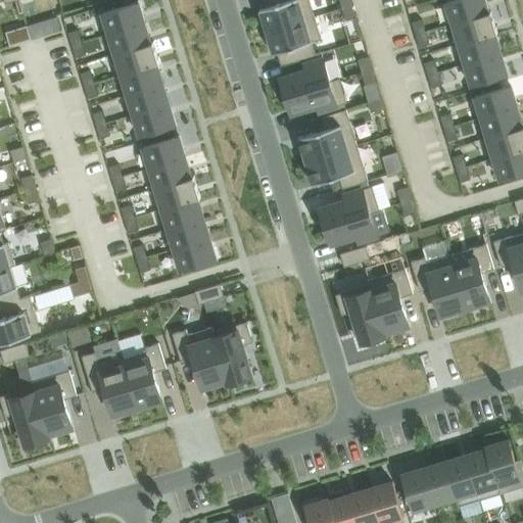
[(264,7),(260,9),(267,31),(315,16),(310,0),(262,0),(263,3),(264,7)]
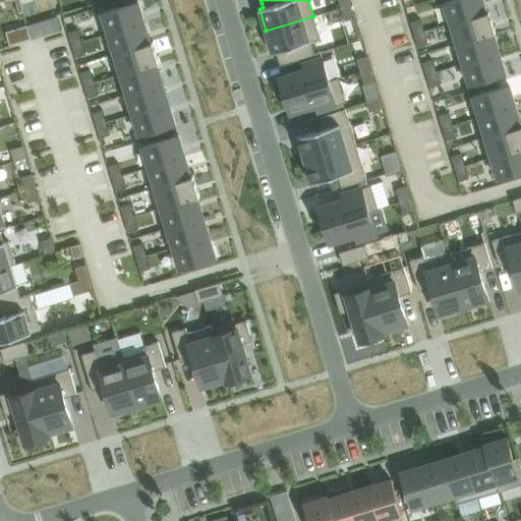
[(483,0),(451,0),(445,2),(451,23),(487,12),(487,11),(483,0)]
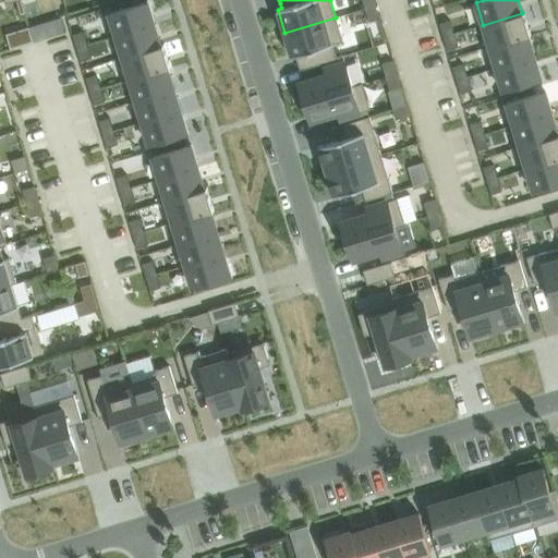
[(148,2),(110,14),(117,36),(155,24),(148,2)]
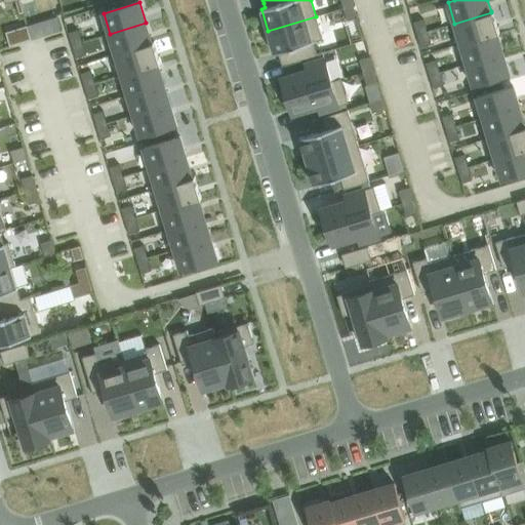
[(354,5),(344,8),(348,21),(358,17),(354,5)]
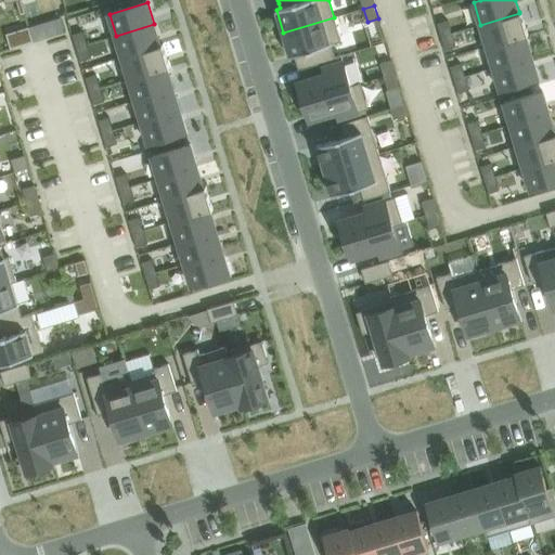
[(519,13),(480,25),(487,47),(526,35),(526,36),(528,35),(521,12),(519,12),(519,13)]
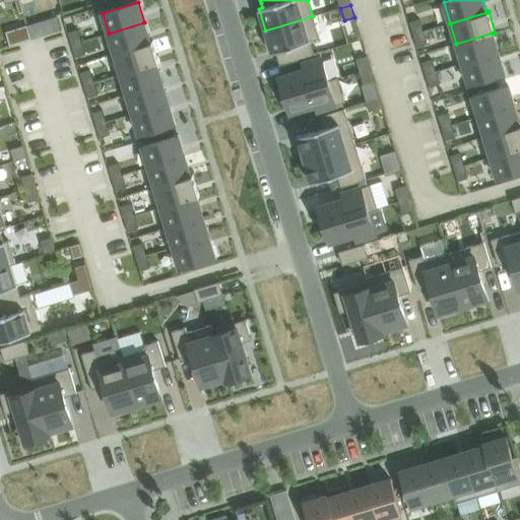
[(313,16),(265,30),(269,45),(272,53),(276,52),(280,65),(302,59),(302,58),(314,54),(314,53),(310,41),(316,40),(320,39),(313,16)]
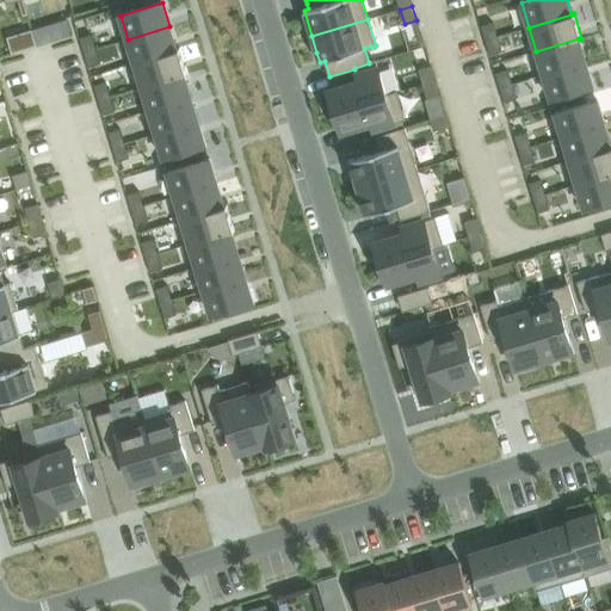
[(66,20),(35,30),(38,44),(69,35),(66,20)]
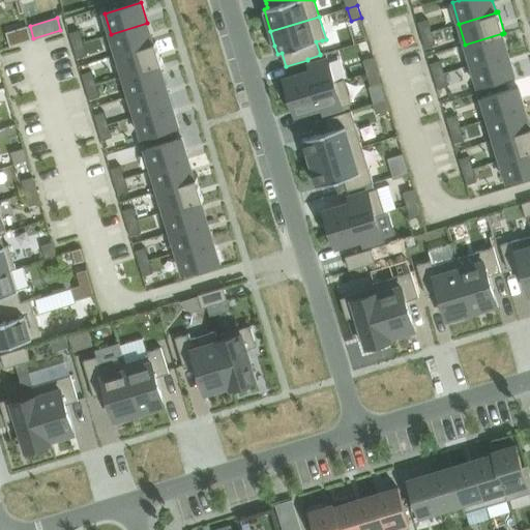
[(428,19),(417,22),(421,34),(432,31),(428,19)]
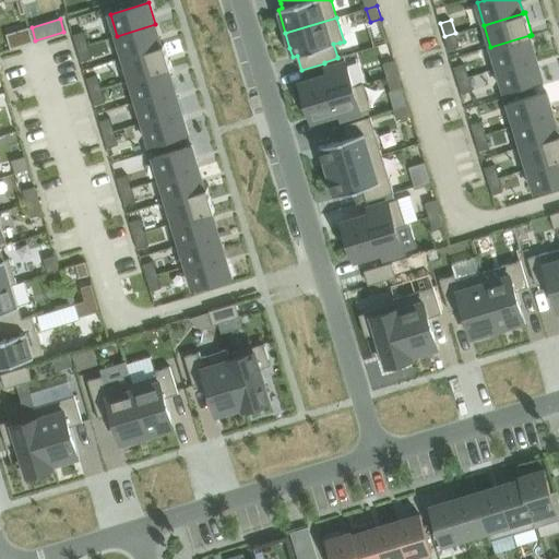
[(155,24),(117,36),(123,57),(162,46),(162,45),(155,24)]
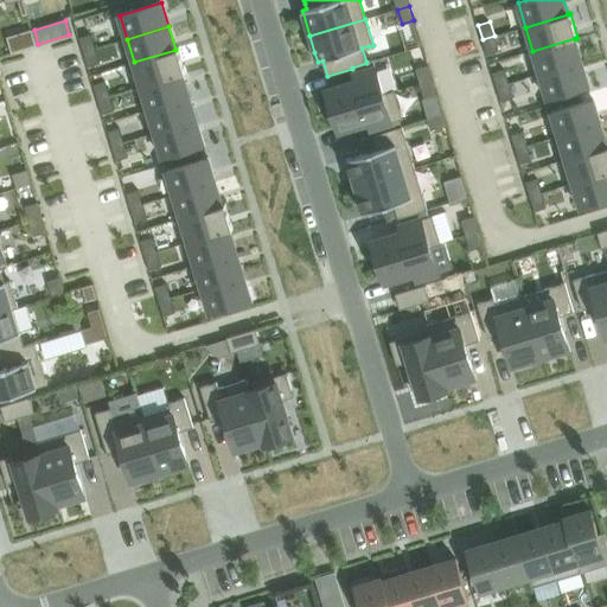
[(32,31),(8,38),(13,52),(37,45),(32,31)]
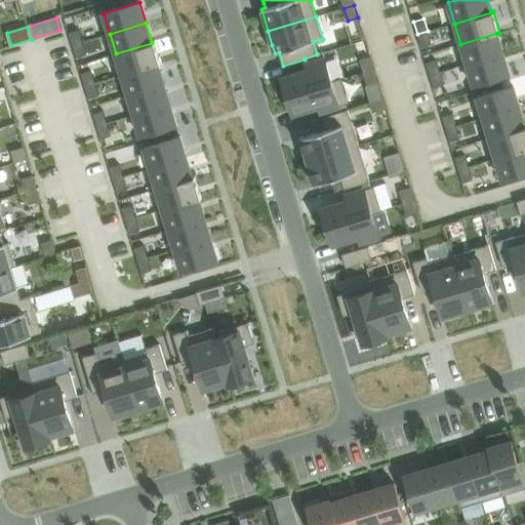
[(78,30),(69,33),(73,45),(82,42),(78,30)]
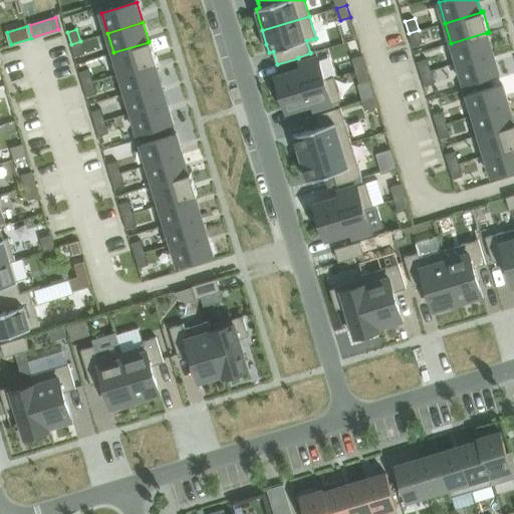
[(419,30),(409,33),(413,46),(422,43),(419,30)]
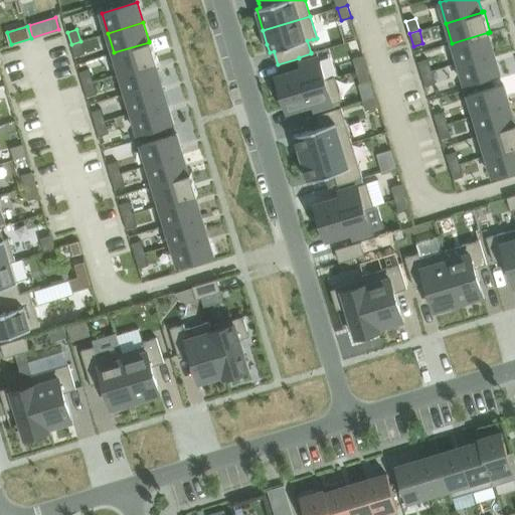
[(488,32),(452,43),(458,63),(494,52),(488,33),(488,32)]
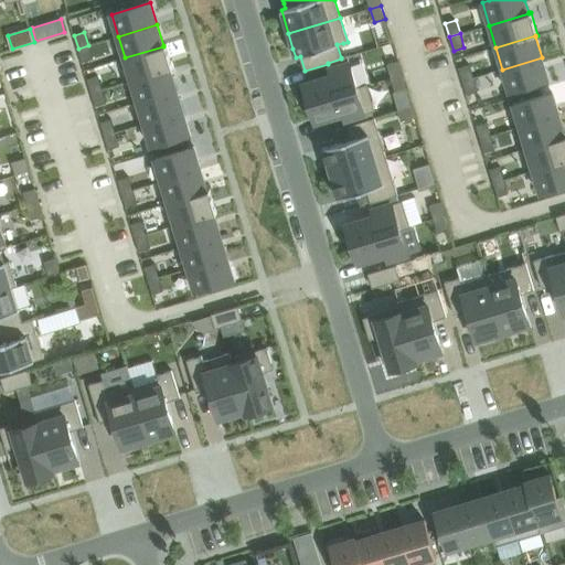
[(88,45),(78,49),(82,62),(93,60),(88,45)]
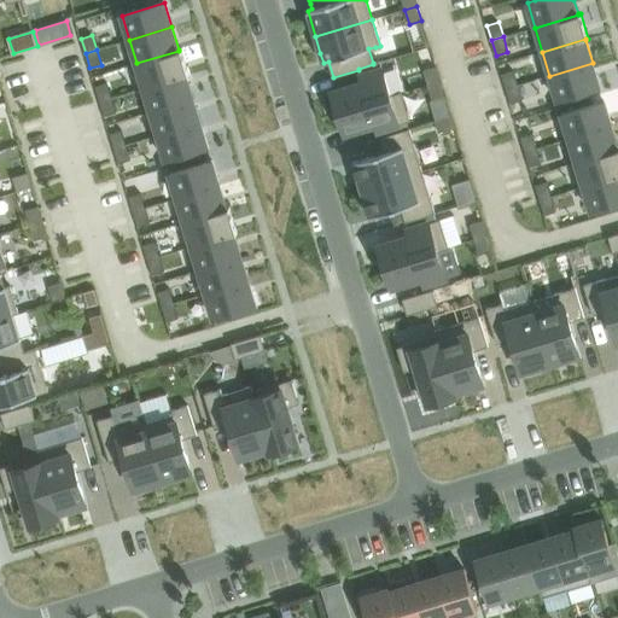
[(179,51),(136,63),(144,88),(187,75),(187,76),(190,75),(181,50),(179,50),(179,51)]
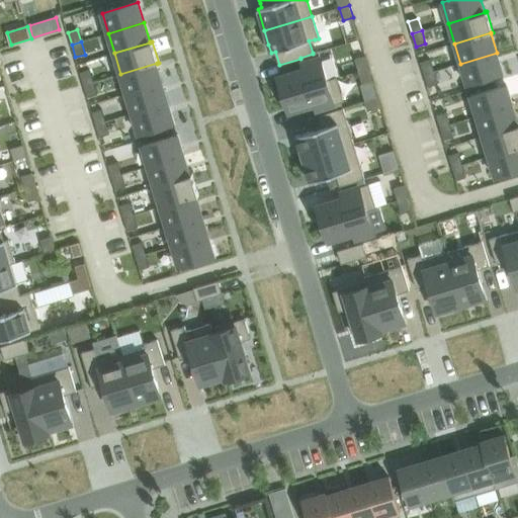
[(304,69),(278,77),(283,94),(328,81),(327,80),(319,51),(313,53),(313,54),(300,58),(300,59),(301,62),(304,69)]
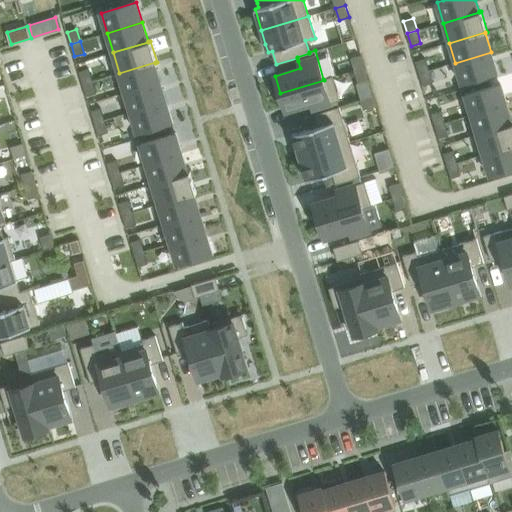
[(491,52),(455,63),(462,83),(497,72),(491,52)]
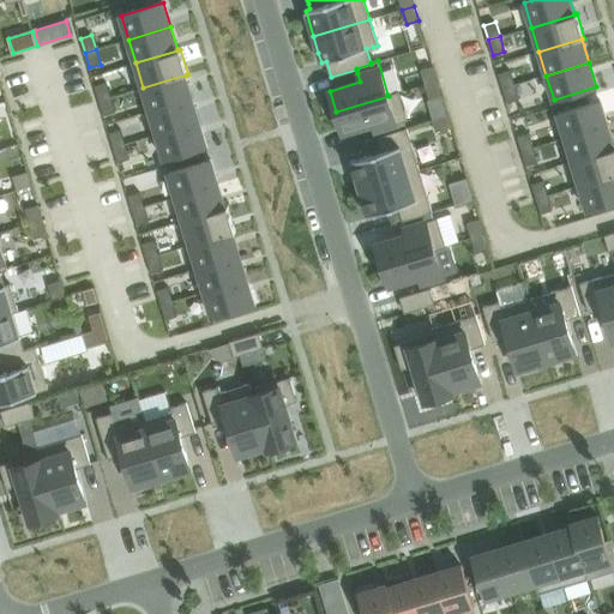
[(432,66),(421,70),(425,84),(437,82),(432,66)]
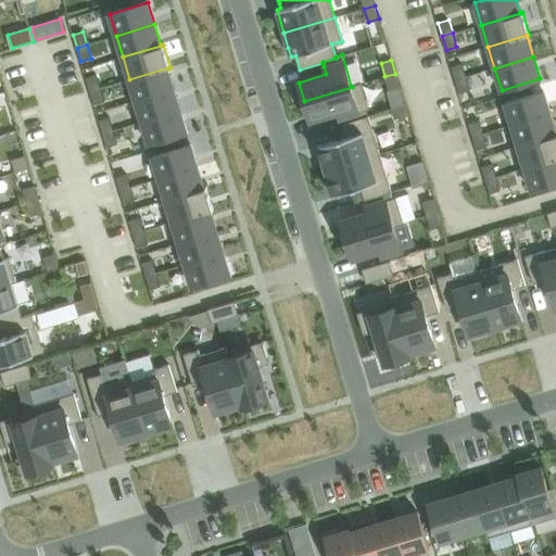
[(462,63),(451,66),(455,79),(466,76),(462,63)]
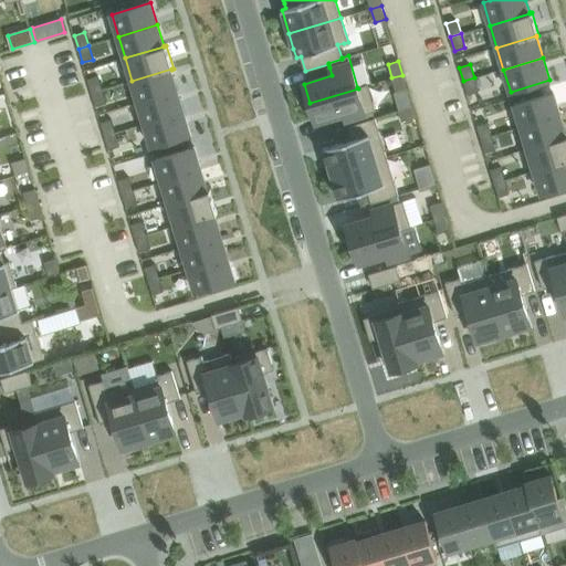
[(171,69),(132,81),(138,103),(177,91),(171,70),(171,69)]
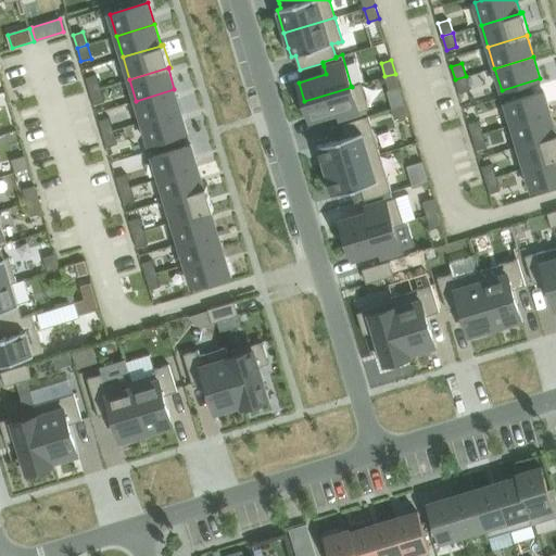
[(97,74),(86,77),(90,91),(100,88),(97,74)]
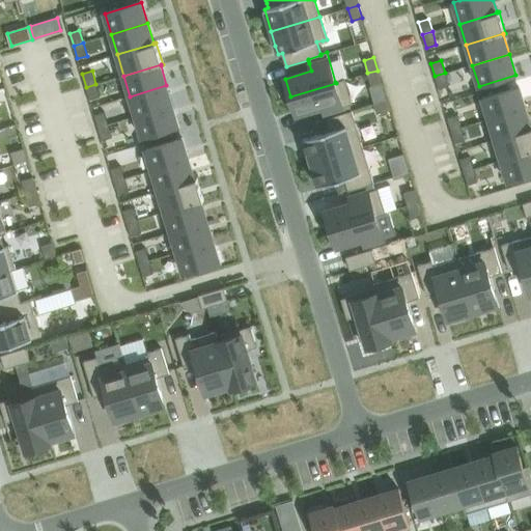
[(378,71),(367,73),(371,86),(382,83),(378,71)]
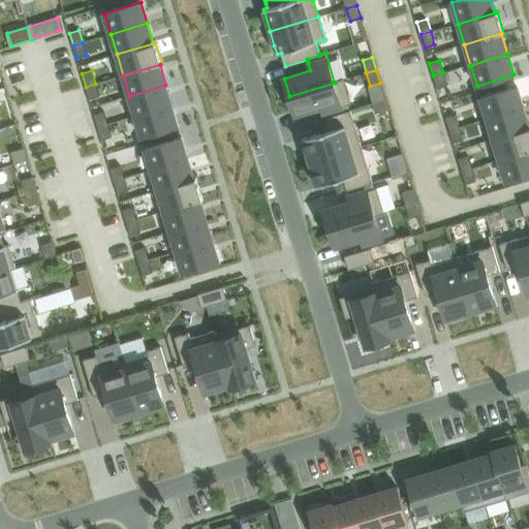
[(443,72),(433,75),(437,89),(447,86),(443,72)]
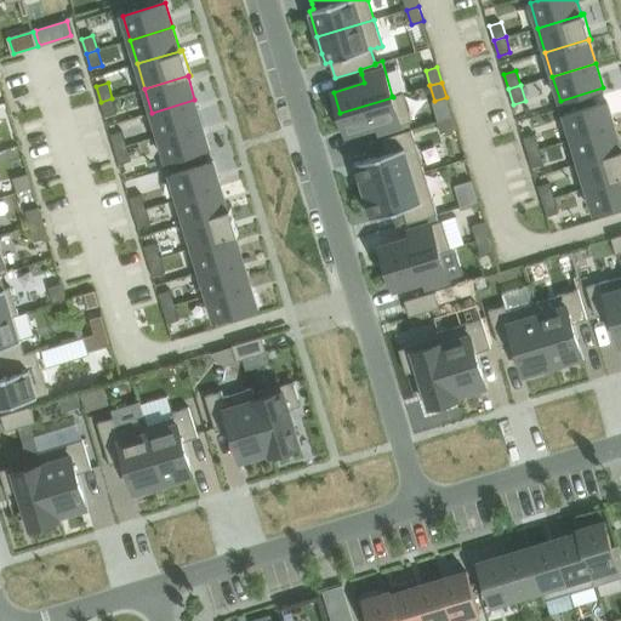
[(393,97),(340,113),(347,134),(377,125),(380,132),(380,131),(409,123),(412,121),(404,92),(392,96),(393,97)]
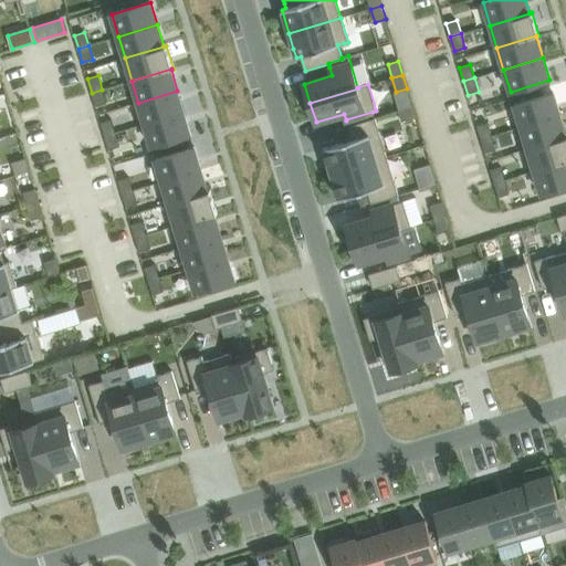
[(102,90),(92,93),(96,106),(106,103),(102,90)]
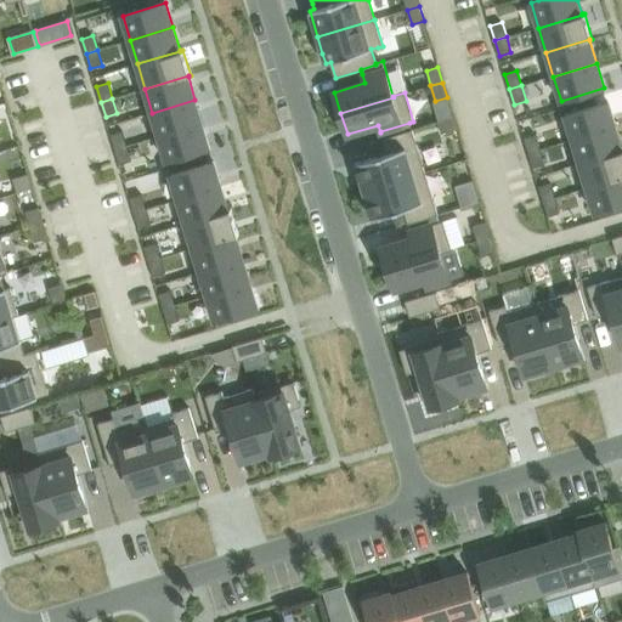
[(194,100),(152,113),(159,136),(202,123),(194,100)]
